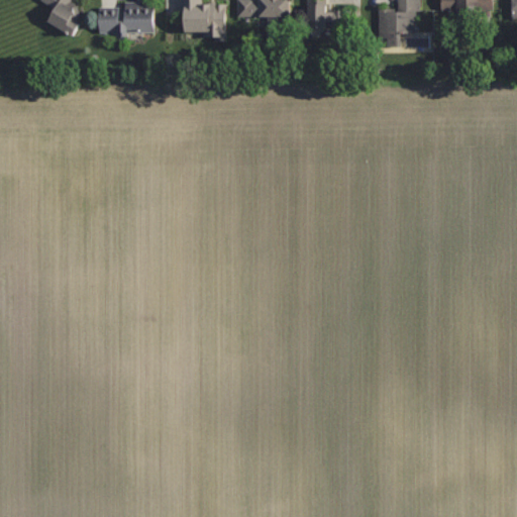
[(42,0),(56,7),(47,20),(74,34),(82,21),(78,19),(81,14),(78,4),(72,0),(42,0)]
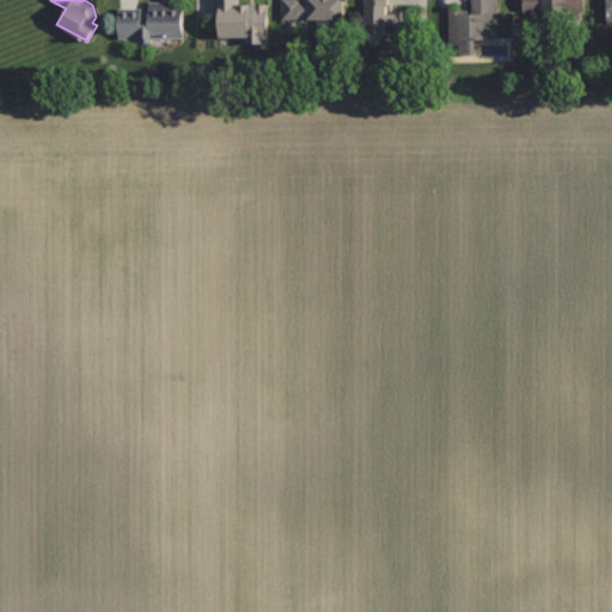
[(269,1),(240,1),(240,0),(213,0),(213,18),(219,18),(219,36),(239,36),(239,41),(256,41),(256,47),(269,47),(269,1)]
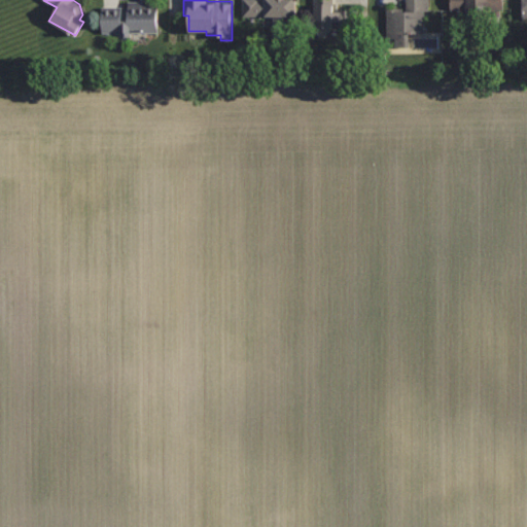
[(296,0),(241,0),(241,15),(272,15),(272,36),(286,35),(286,15),(296,15),(296,0)]
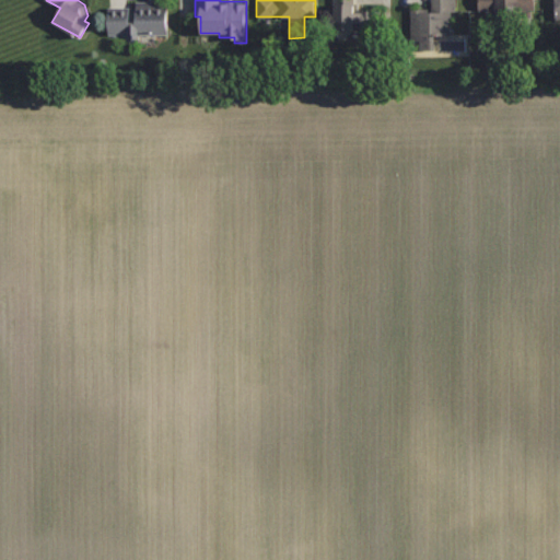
[(334,0),(334,30),(356,30),(356,23),(359,23),(359,27),(374,27),(374,10),(362,10),(362,12),(352,12),(352,0),(334,0)]
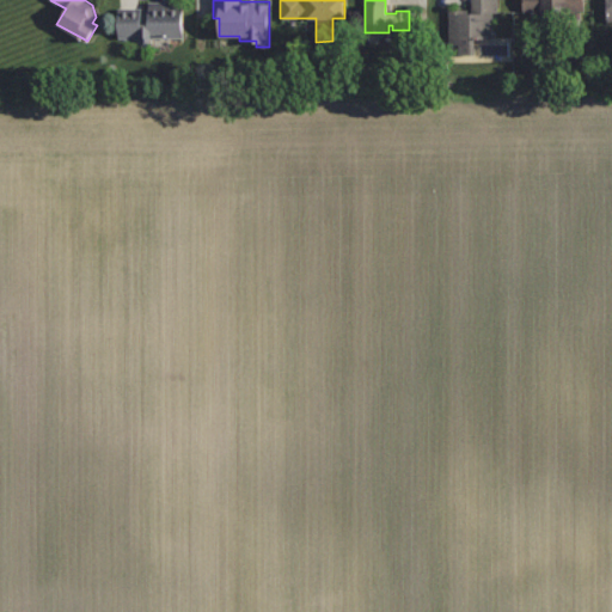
[(500,0),(471,0),(472,8),(450,8),(451,42),(473,41),(473,36),(493,36),(493,12),(500,12),(500,0)]
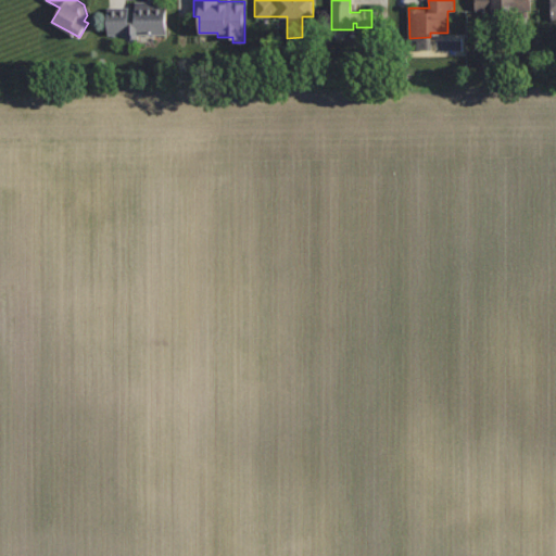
[(531,0),(475,0),(476,11),(531,11),(531,0)]
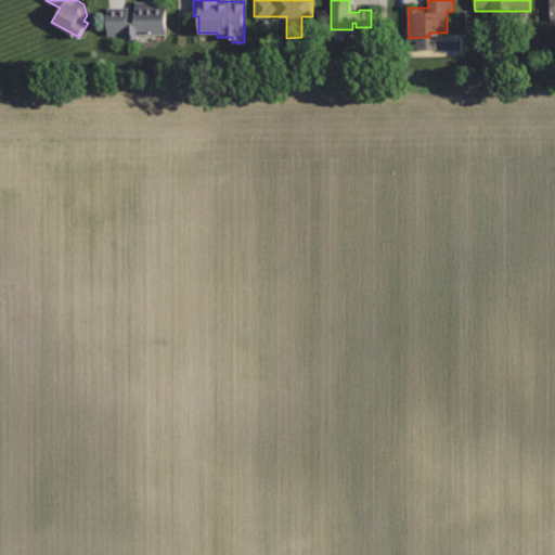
[(554,0),(544,0),(544,18),(554,18),(554,0)]
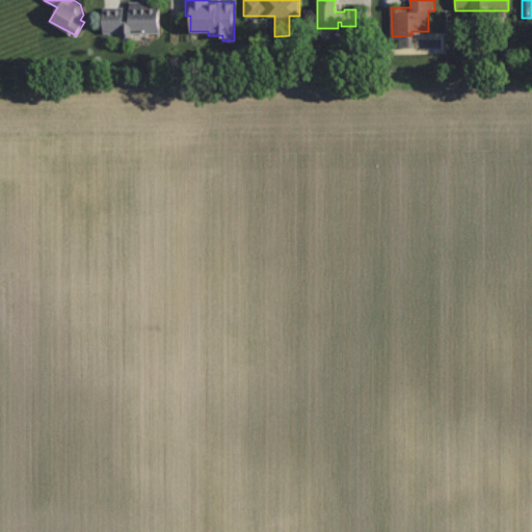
[(159,1),(130,1),(130,10),(123,10),(123,6),(103,6),(102,31),(159,32),(159,1)]
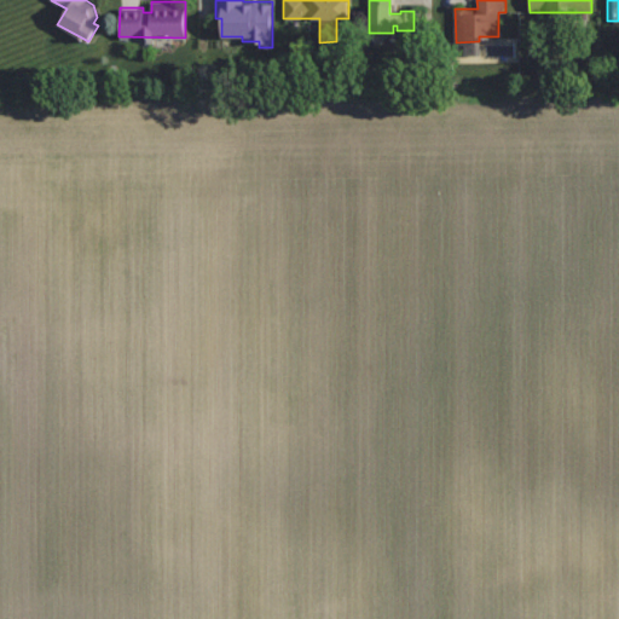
All buildings are outlined.
